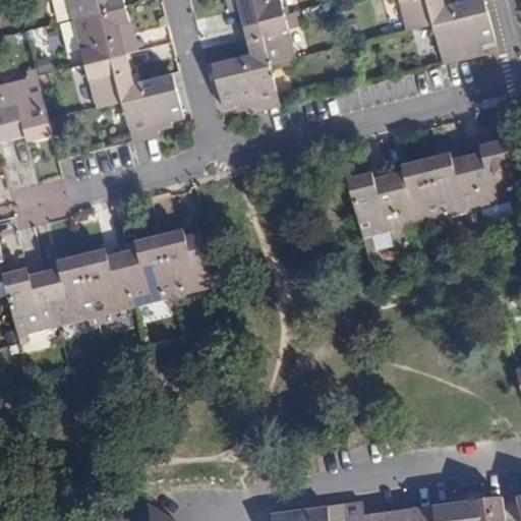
[(68,0),(74,18),(126,5),(124,0),(68,0)]
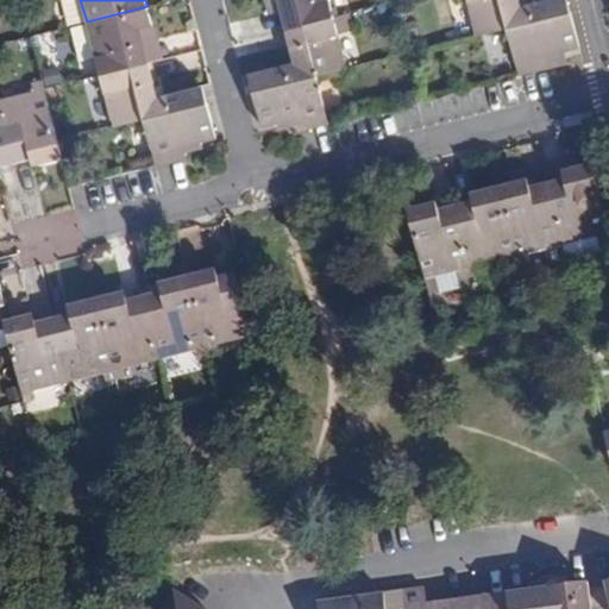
[(288,8),(293,25),(334,16),(331,0),(281,0),(283,10),(288,8)]
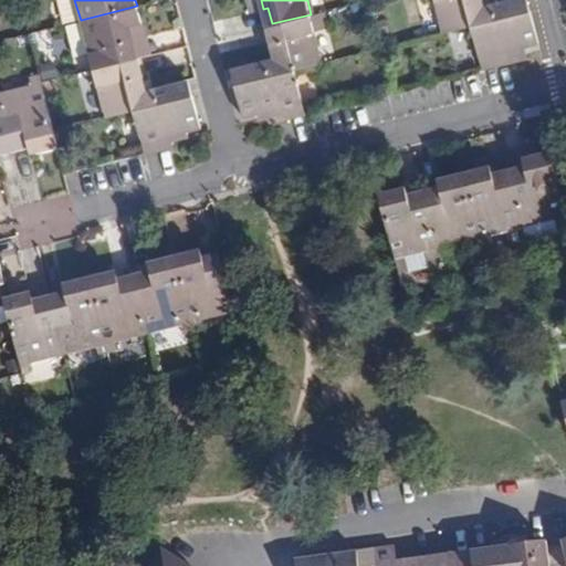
[(435,0),(443,32),(472,24),(494,19),(490,2),(484,4),(482,0),(435,0)]
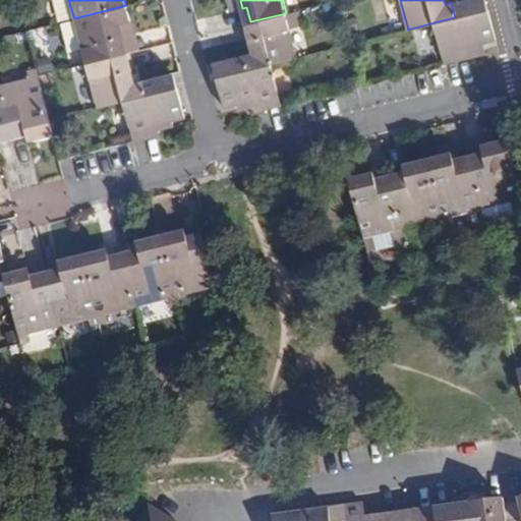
[(470,51),(484,48),(483,43),(496,40),(491,22),(487,9),(482,10),(479,0),(459,0),(451,2),(455,17),(435,22),(445,64),(471,57),(470,51)]
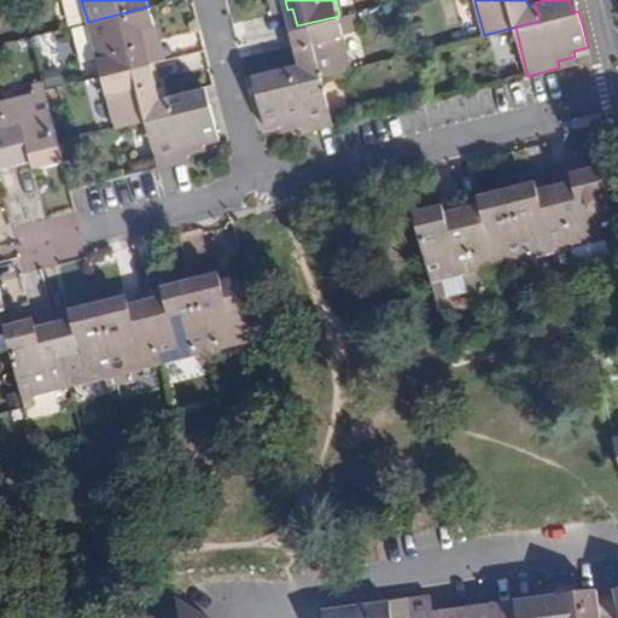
[(150,6),(88,22),(101,75),(146,64),(141,46),(146,45),(141,27),(155,24),(150,6)]
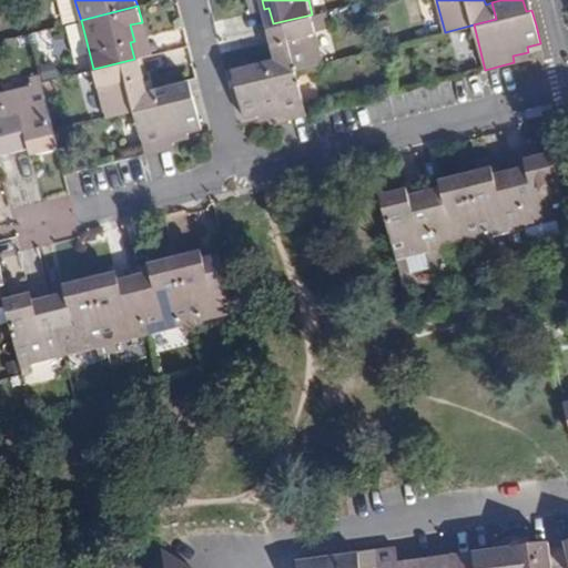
[(273,74),(296,69),(324,62),(312,14),(273,23),(276,38),(272,39),(276,57),(270,58),(273,74)]
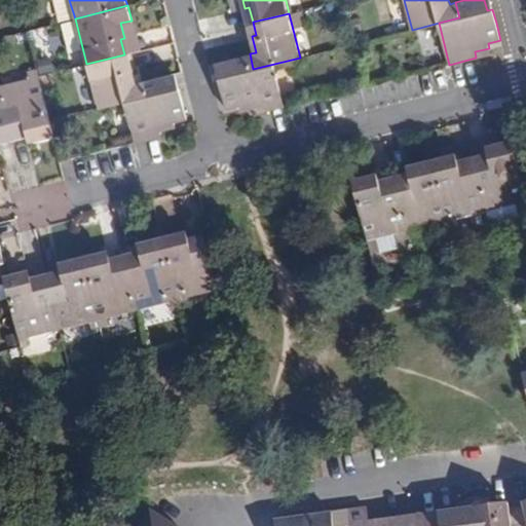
[(257,113),(285,106),(274,64),(253,69),(250,53),(222,61),(226,76),(220,78),(227,108),(239,105),(255,101),(256,108),(257,113)]
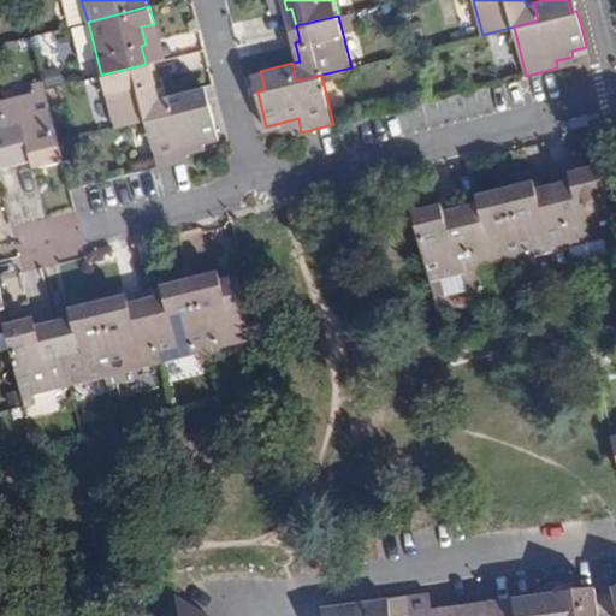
[(146,64),(101,75),(114,128),(146,119),(170,113),(165,95),(159,96),(155,78),(149,81),(146,64)]
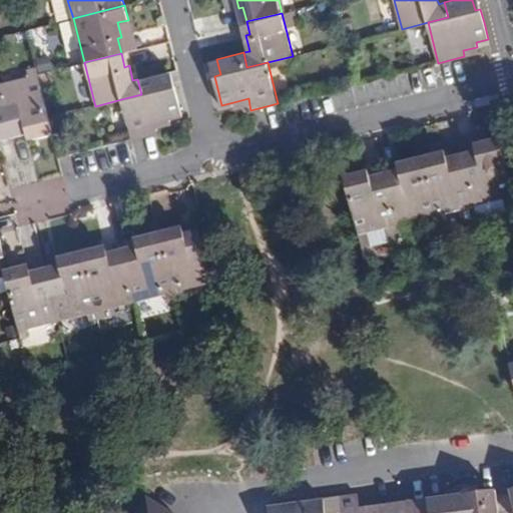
[(28,77),(0,84),(0,91),(11,134),(25,131),(26,135),(37,132),(38,138),(52,134),(48,117),(37,74),(35,68),(26,71),(28,77)]
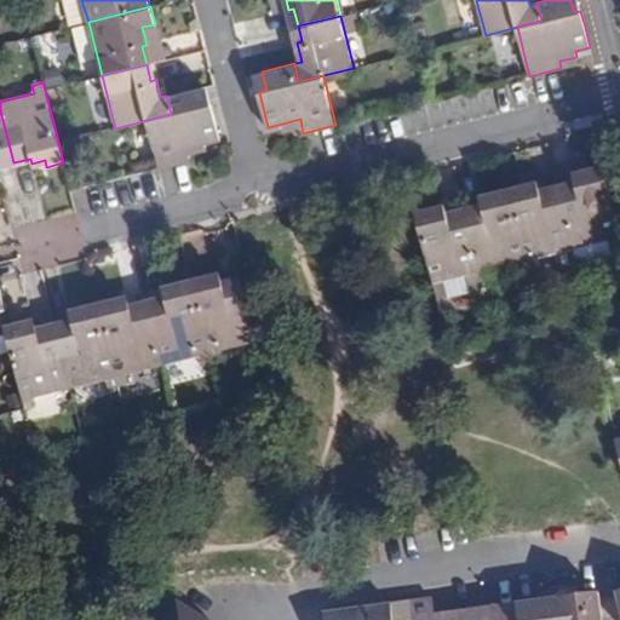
[(147,120),(159,168),(190,160),(189,154),(187,148),(206,143),(220,139),(212,103),(205,105),(200,87),(166,96),(171,114),(147,120)]
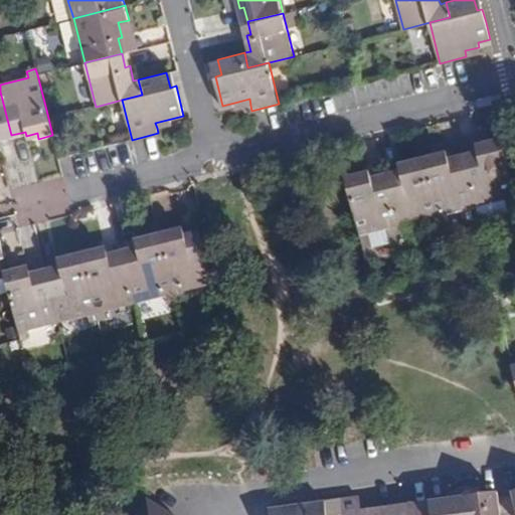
[(0,138),(11,135),(0,92),(0,138)]
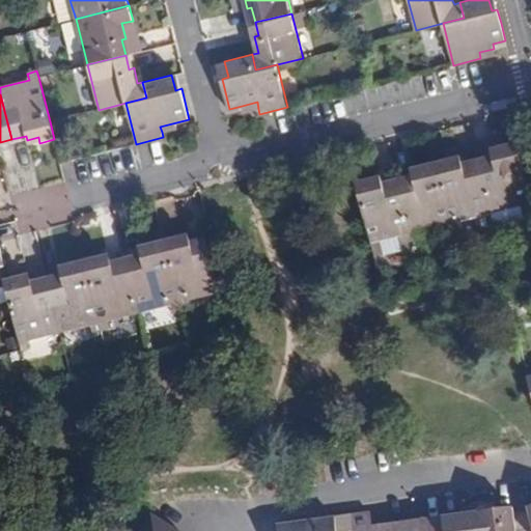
[(243,112),(258,109),(257,102),(242,106),(243,112)]
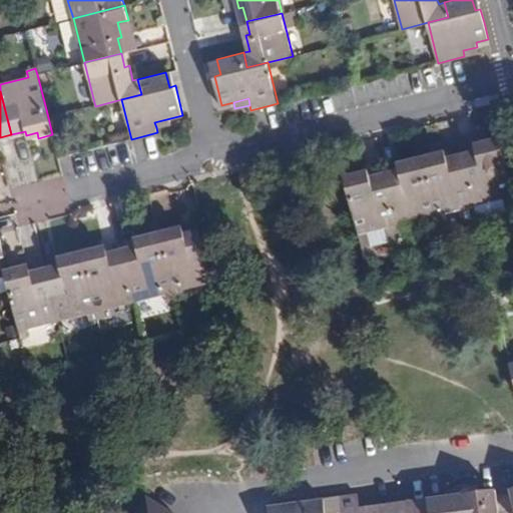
[(154,122),(156,127),(171,124),(170,118),(154,122)]
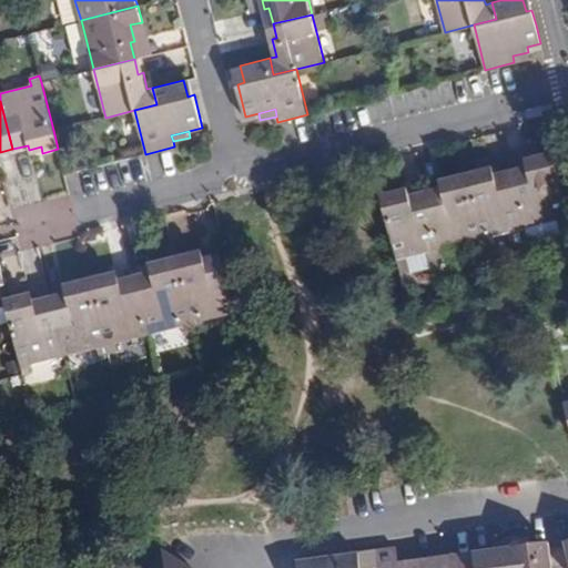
[(527,165),(511,170),(526,226),(558,217),(560,225),(567,223),(567,214),(551,149),(537,153),(538,160),(527,163),(527,165)]
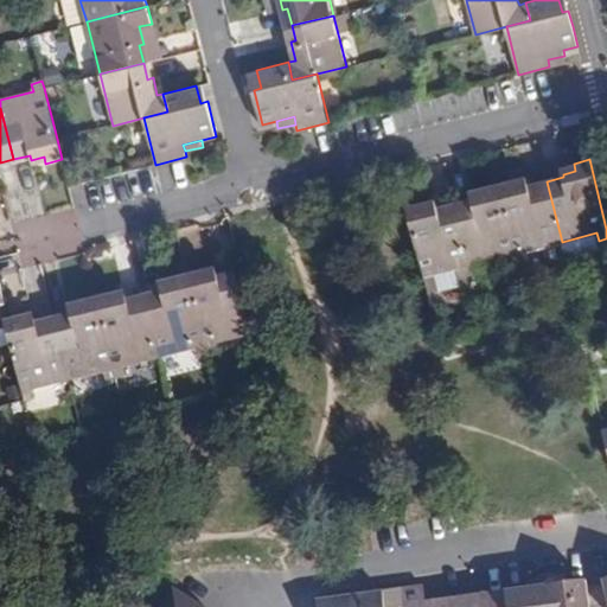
[(515,177),(498,181),(518,261),(529,259),(526,250),(562,242),(547,181),(530,185),(529,181),(517,185),(515,177)]
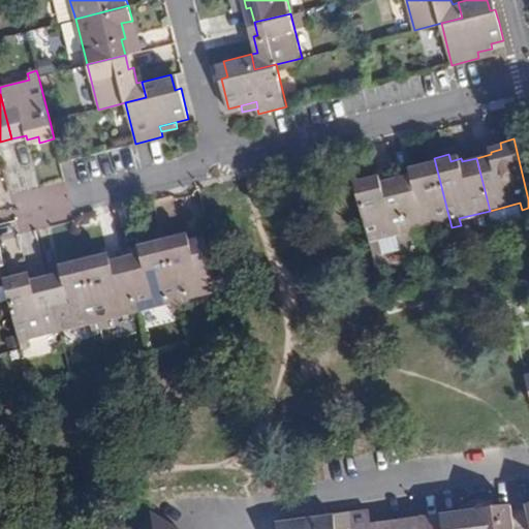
[(412,174),(397,178),(410,230),(441,222),(443,229),(452,227),(434,158),(419,161),(422,168),(412,170),(412,174)]
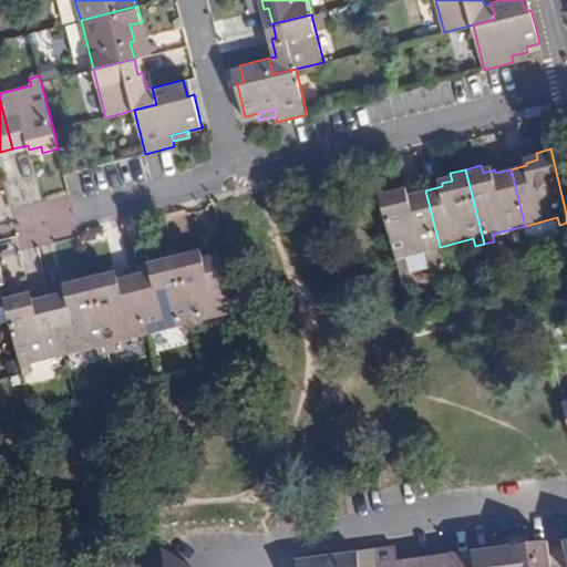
[(395,187),(380,192),(398,265),(408,263),(405,255),(440,247),(425,191),(411,194),(410,192),(398,194),(395,187)]
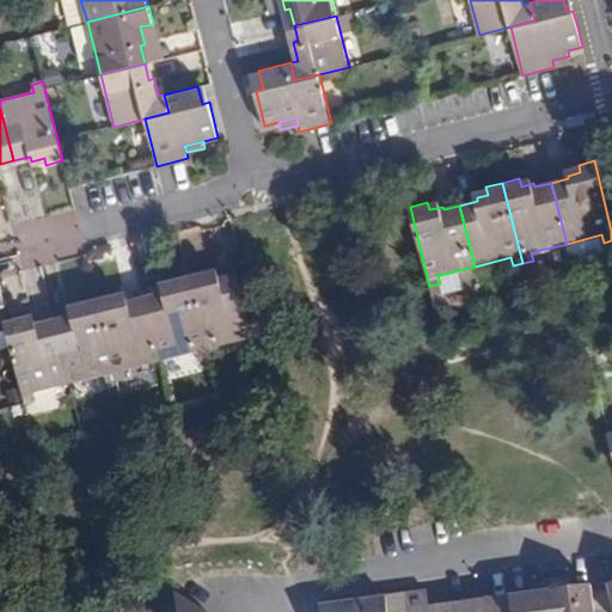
[(204,274),(189,277),(208,357),(219,354),(218,347),(252,338),(237,275),(236,275),(236,277),(219,282),(219,279),(206,282),(204,274)]
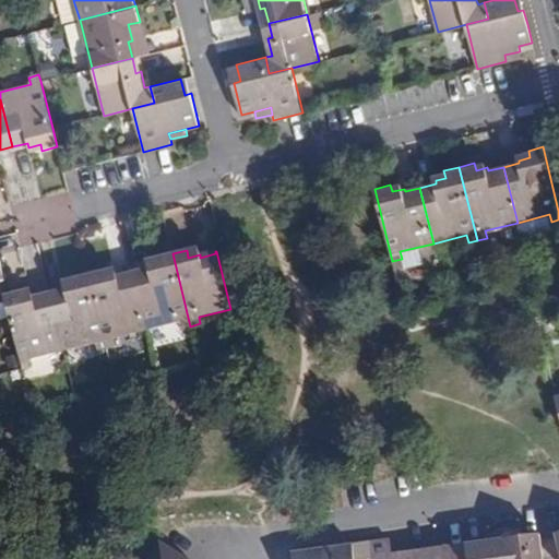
[(147,271),(133,274),(146,329),(180,321),(181,328),(190,326),(173,253),(157,258),(159,265),(147,268),(147,271)]
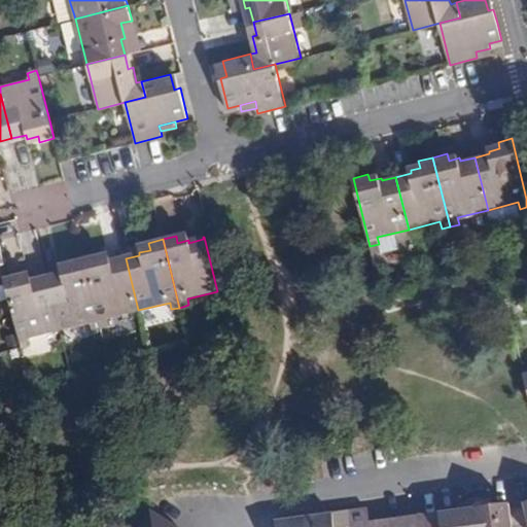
[(379,244),(370,246),(376,269),(384,267),(379,244)]
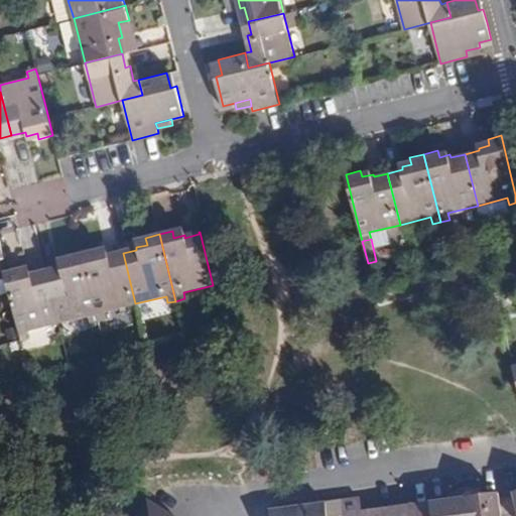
[(82,254),(98,320),(107,318),(106,311),(135,303),(123,253),(108,257),(107,254),(98,257),(96,251),(82,254)]
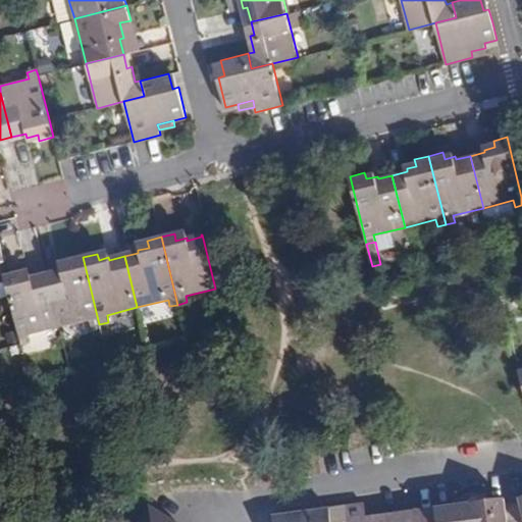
[(47,275),(59,327),(89,320),(90,327),(99,324),(83,257),(69,260),(70,267),(60,269),(61,272),(47,275)]
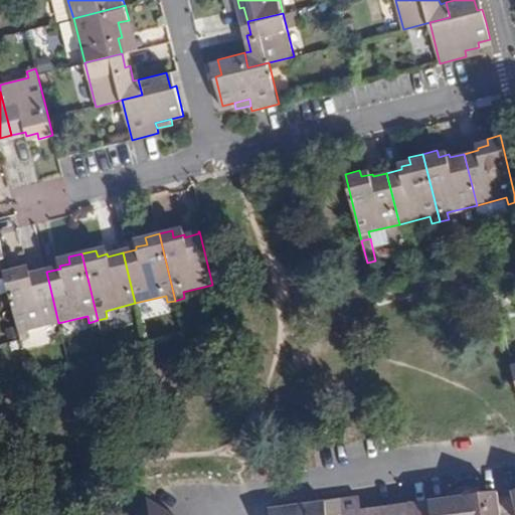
[(27,330),(58,323),(46,272),(32,276),(31,273),(22,275),(20,268),(7,272),(4,272),(20,340),(29,338),(27,330)]
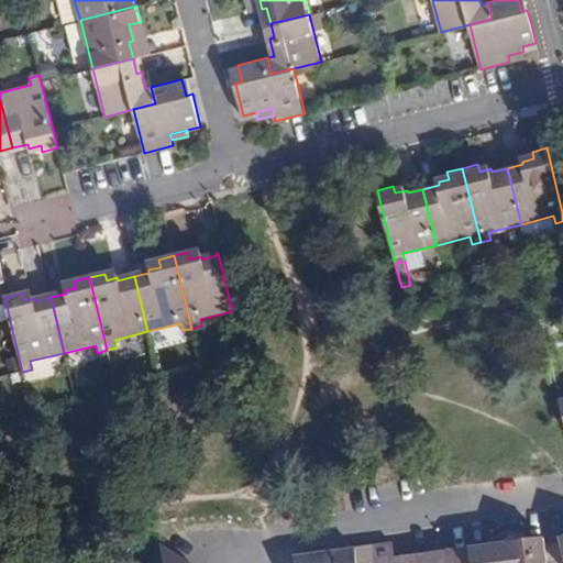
[(225,417),(221,397),(210,399),(214,419),(225,417)]
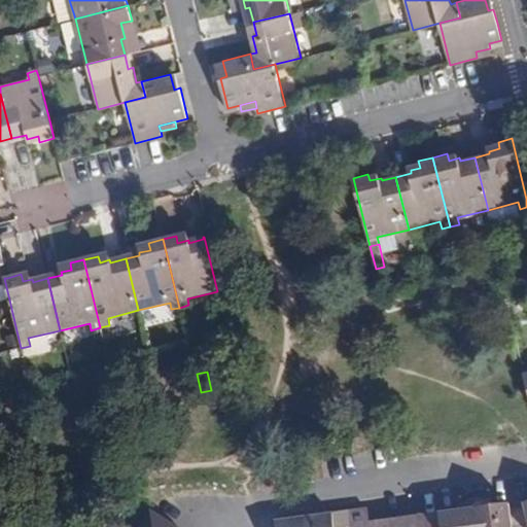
[(476,526),(511,526),(507,503),(489,506),(472,508),(476,526)]
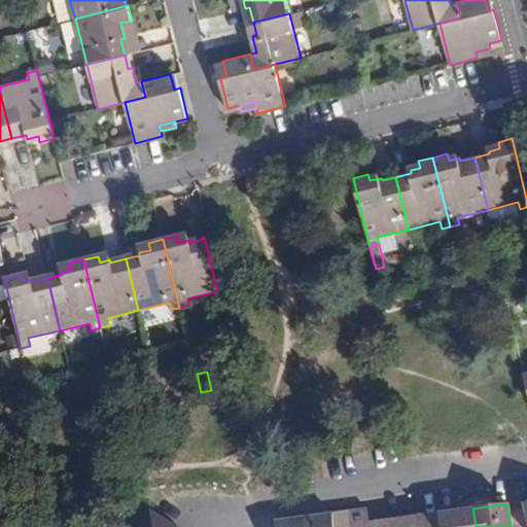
[(358,510),(349,511),(351,526),(393,526),(392,519),(375,521),(376,526),(371,526),(370,522),(367,508),(358,510)]
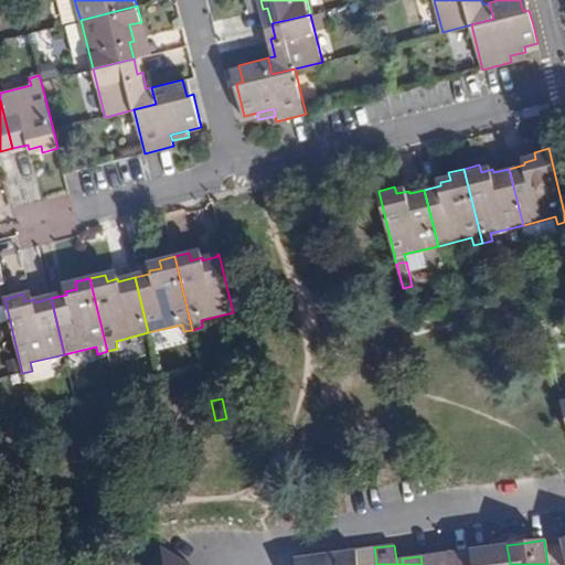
[(472,564),(510,564),(507,545),(488,547),(471,550),(472,564)]
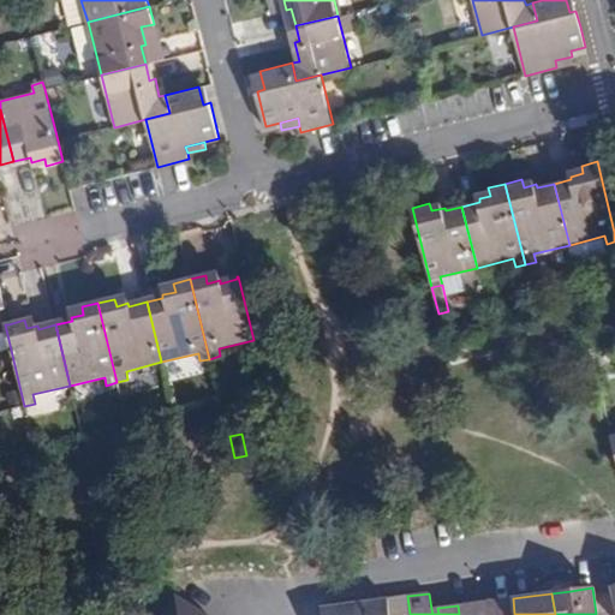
[(177,596),(175,598),(163,614),(202,614),(204,613),(177,596)]
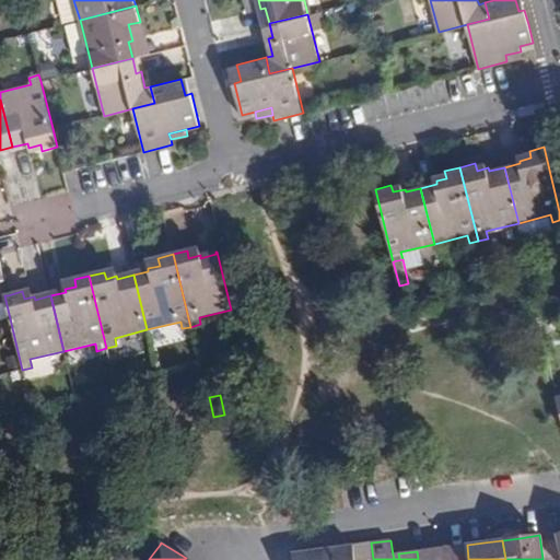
[(359,545),(329,548),(329,559),(373,559),(371,543),(359,545)]
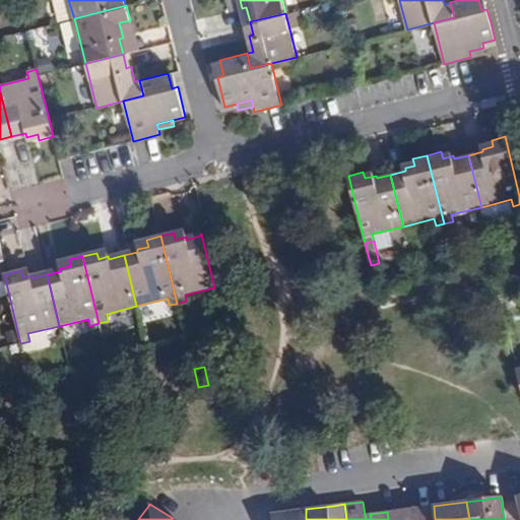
[(387,512),(388,519),(435,519),(434,506),(415,509),(387,512)]
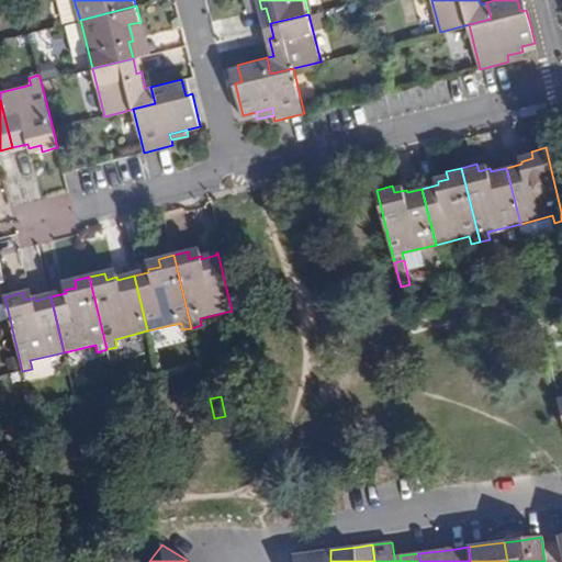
[(330,561),(330,550),(311,552),(294,554),(294,561),(330,561)]
